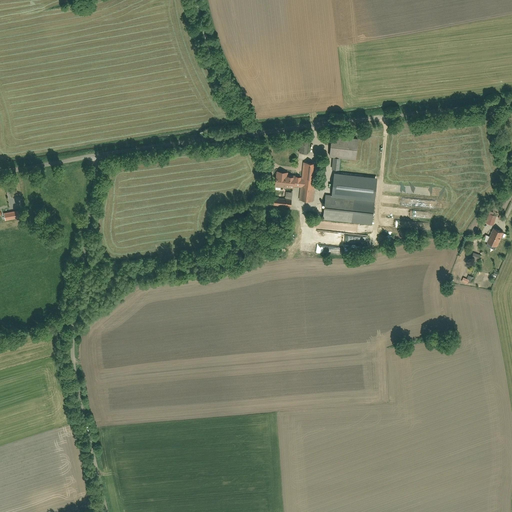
[(333,137),(331,156),(357,158),(359,140),(333,137)]
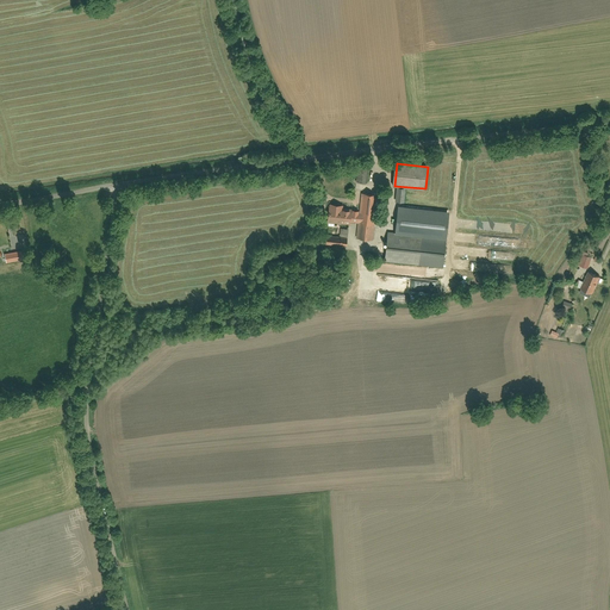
[(359,165),(356,185),(367,186),(369,166),(359,165)]
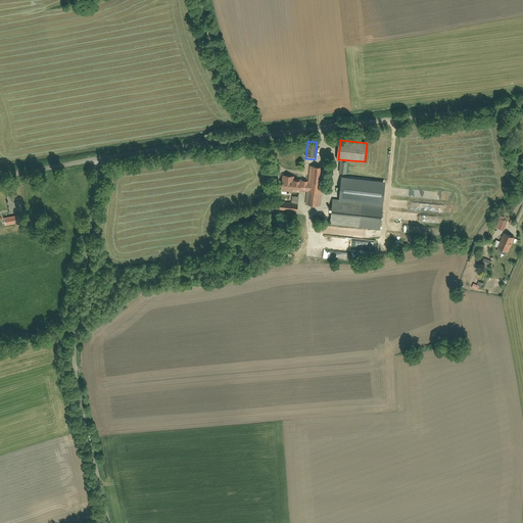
[(336,193),(345,194),(349,163),(340,162),(336,193)]
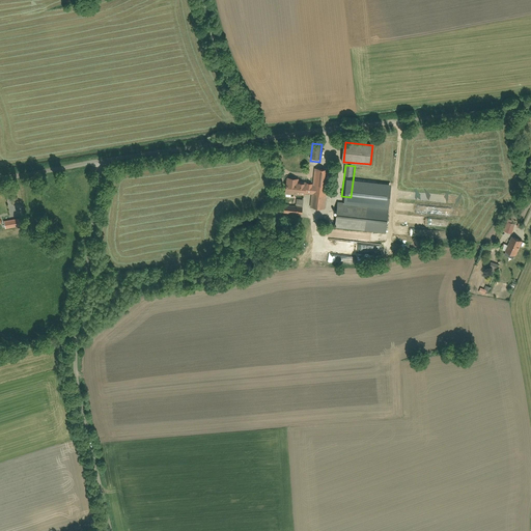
[(314,170),(314,185),(300,184),(300,179),(287,178),(286,196),(299,196),(299,195),(313,196),(312,207),(326,208),(328,170),(314,170)]
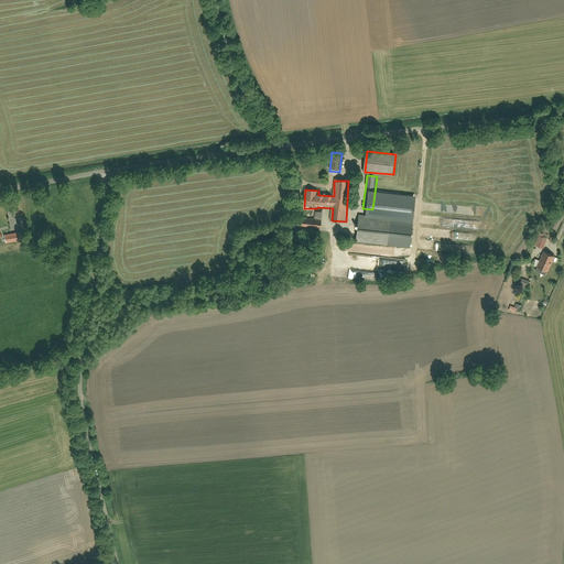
[(360,216),(357,241),(410,248),(413,221),(360,216)]
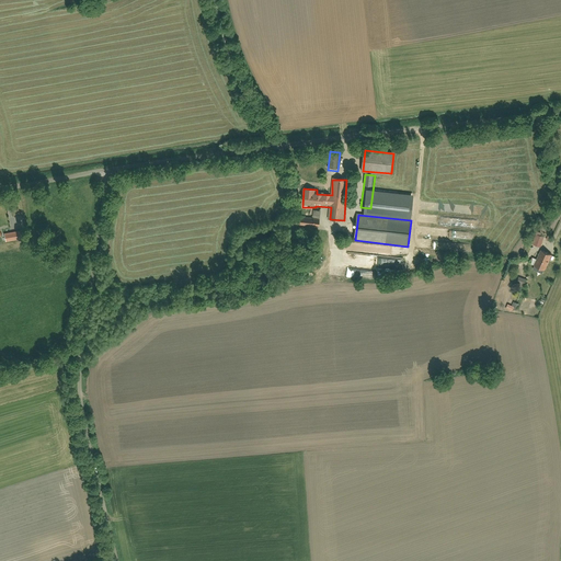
[(298,216),(297,228),(319,229),(320,217),(298,216)]
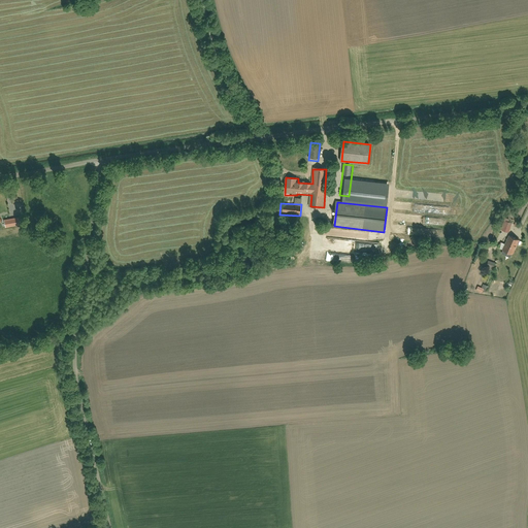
[(7,221),(8,227),(22,225),(21,218),(7,221)]
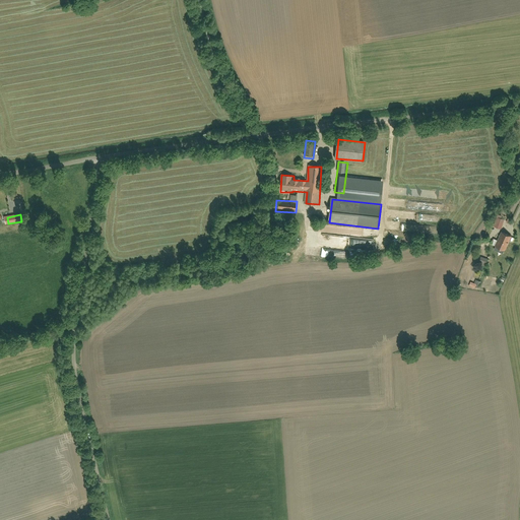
[(496,217),(493,226),(500,230),(503,220),(496,217)]
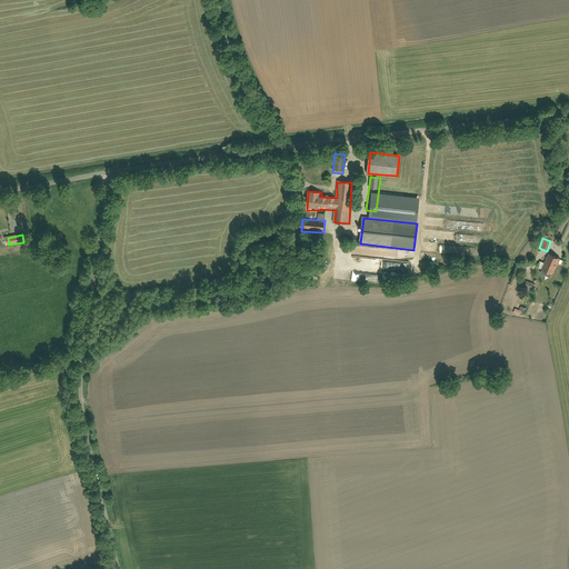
[(549,255),(543,270),(556,275),(560,258),(549,255)]
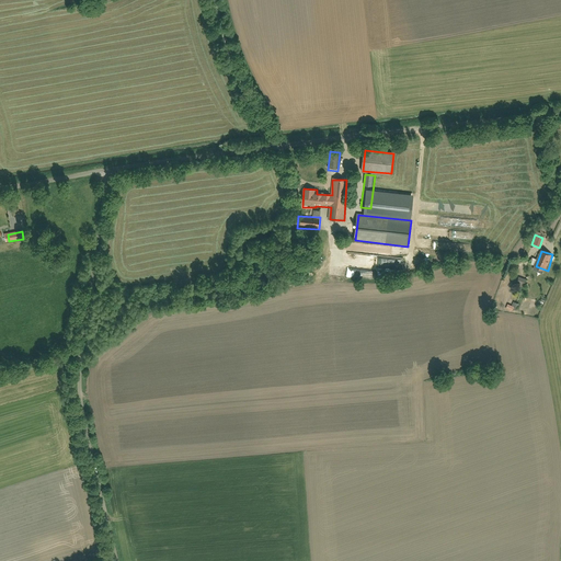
[(519,279),(516,287),(524,289),(527,282),(519,279)]
